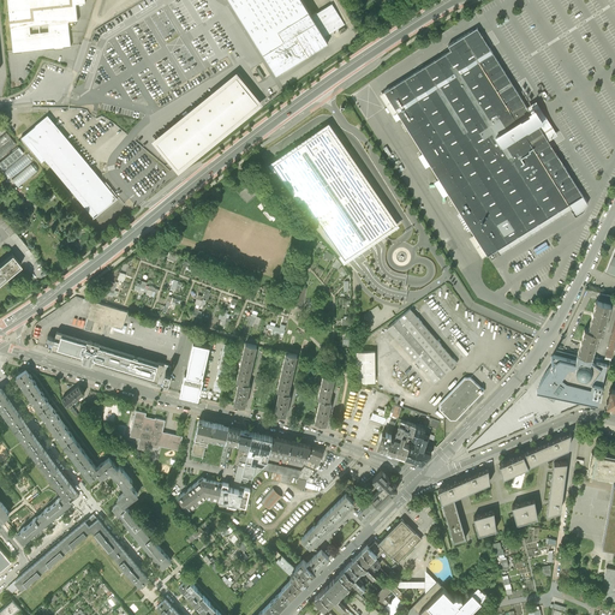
[(9,0),(15,53),(75,46),(72,21),(81,21),(79,5),(88,5),(88,0),(9,0)]
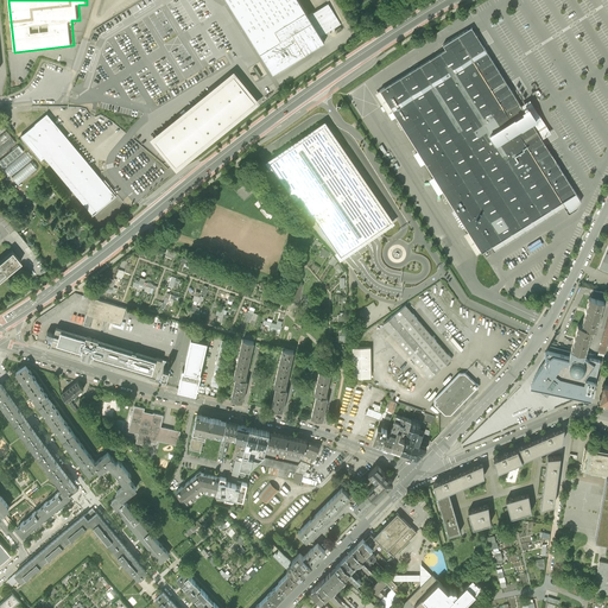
[(217,0),(222,4),(227,1),(273,74),(343,30),(329,5),(309,17),(297,0),(217,0)]
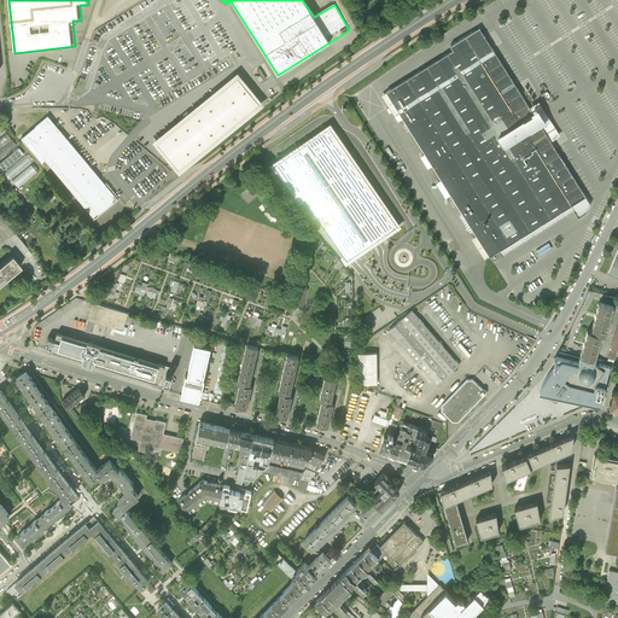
[(202,74),(167,17),(145,29),(180,87),(202,74)]
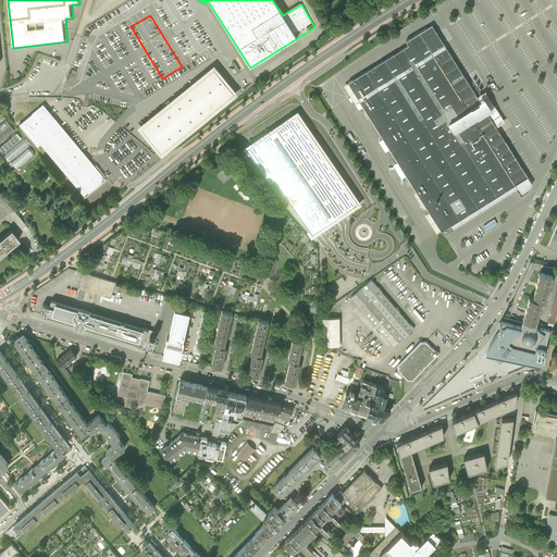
[(409,47),(349,85),(360,101),(372,121),(442,231),(515,185),(521,195),(529,190),(532,183),(507,145),(496,127),(484,107),(477,96),(446,47),(436,32),(432,24),(405,40),(409,47)]
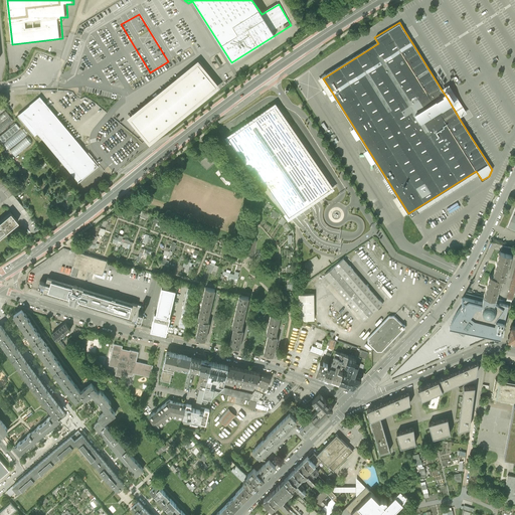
[(197,60),(128,119),(150,145),(219,87),(197,60)]
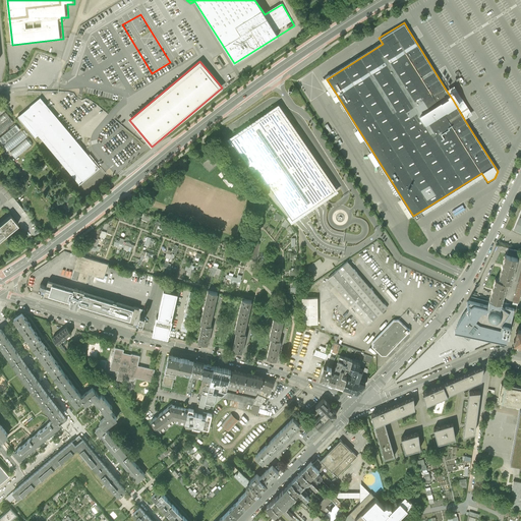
[(454,85),(446,90),(456,106),(464,119),(472,114),(464,101),(454,85)]
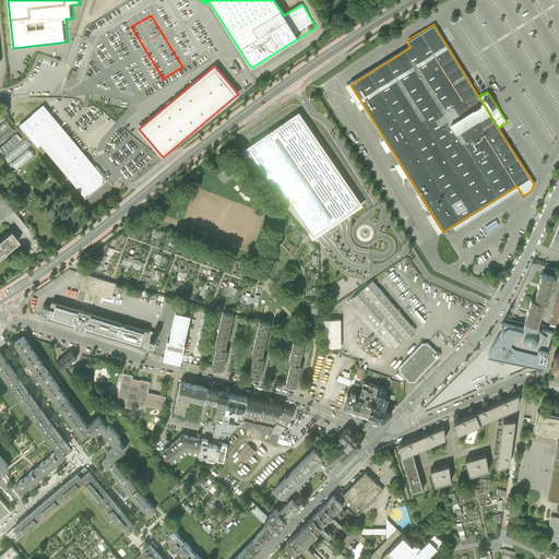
[(47,106),(22,125),(84,201),(108,179),(47,106)]
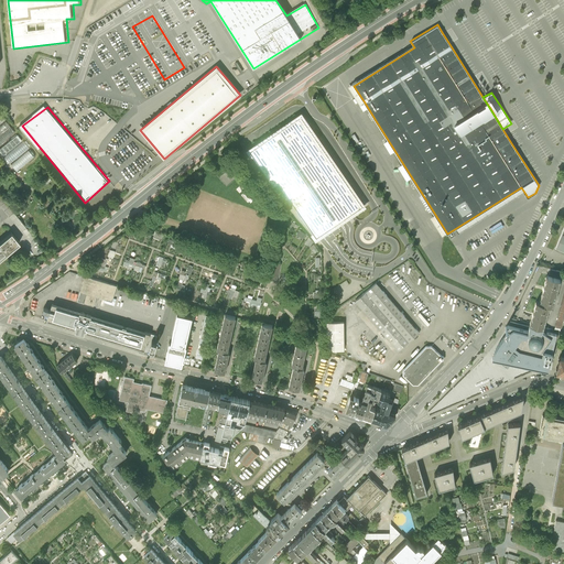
[(0,150),(18,172),(36,156),(0,112),(0,150)]
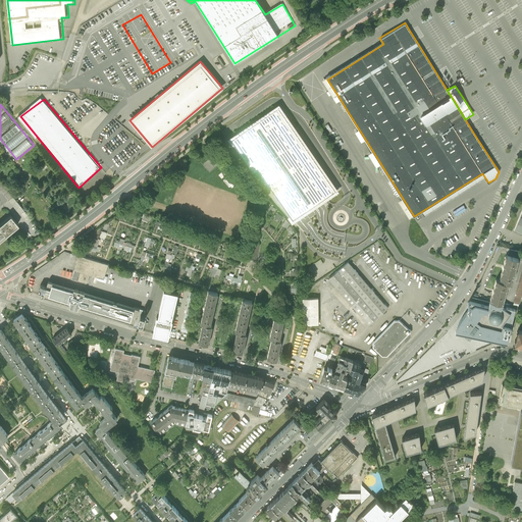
[(257,168),(293,220),(296,218),(300,216),(304,212),(309,209),(313,207),(316,204),(321,201),(325,198),(336,191),(278,106),(268,113),(255,122),(245,129),(230,139),(253,171),(257,168)]
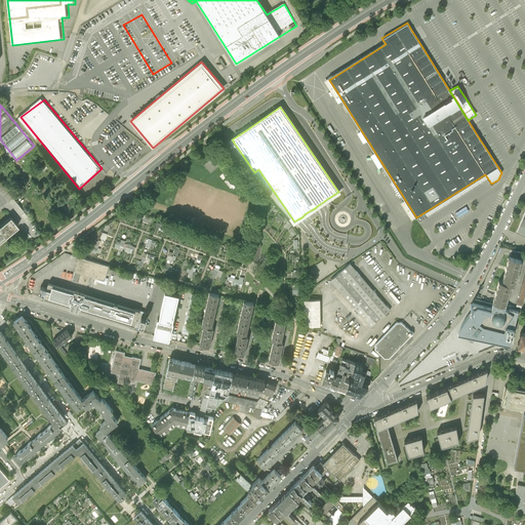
[(280,213),(277,217),(282,221),(286,217),(280,213)]
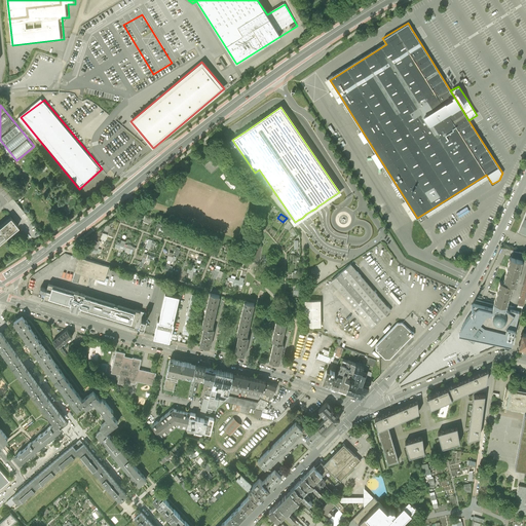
[(0,241),(19,227),(10,217),(0,225),(0,241)]
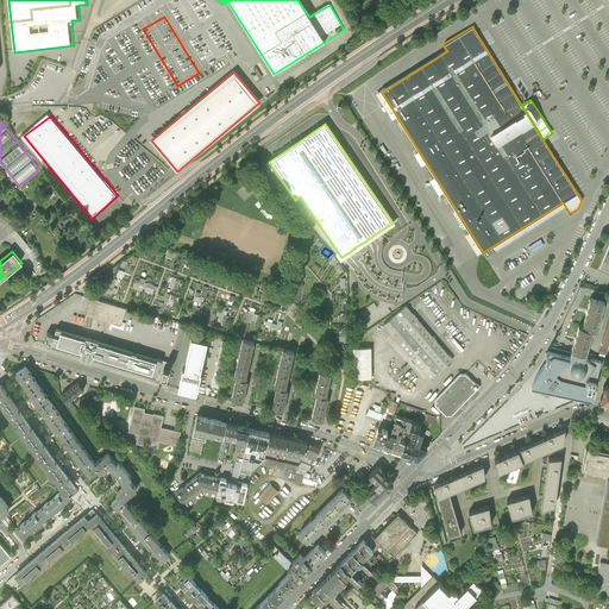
[(336,256),(330,261),(336,265),(340,261),(336,256)]
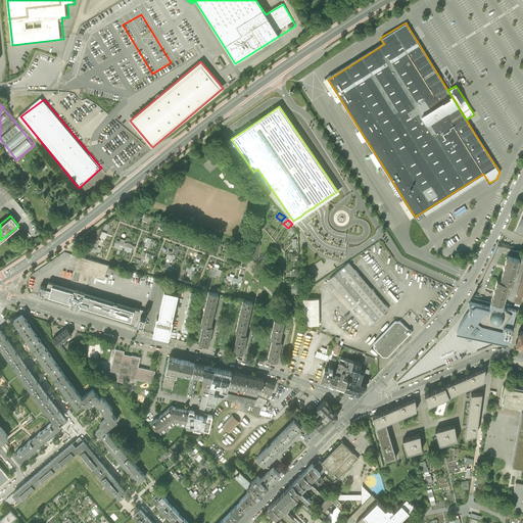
[(258,236),(253,235),(248,258),(256,260),(259,244),(256,244),(258,236)]
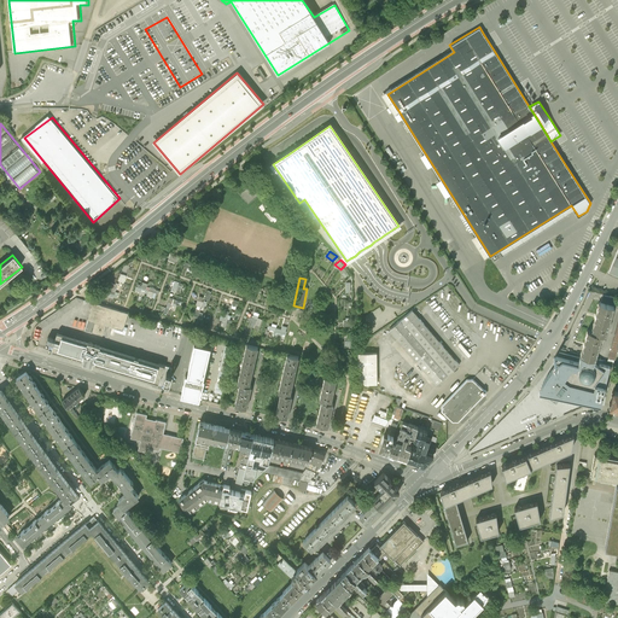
[(178,292),(179,289),(182,289),(185,283),(176,279),(172,290),(178,292)]
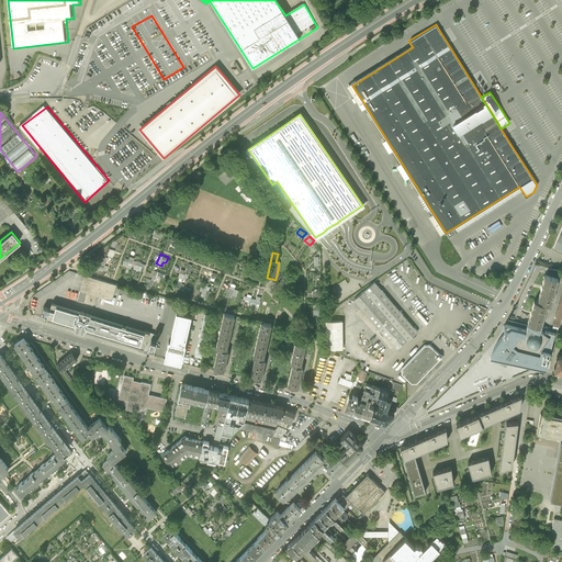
[(131,256),(131,258),(126,258),(125,263),(134,266),(135,256),(131,256)]
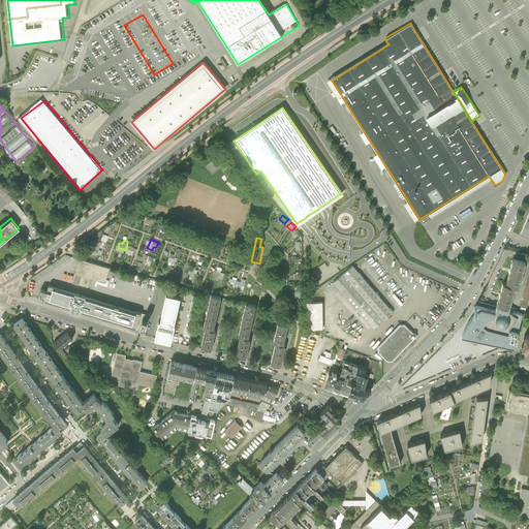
[(135,255),(137,247),(129,245),(127,252),(135,255)]
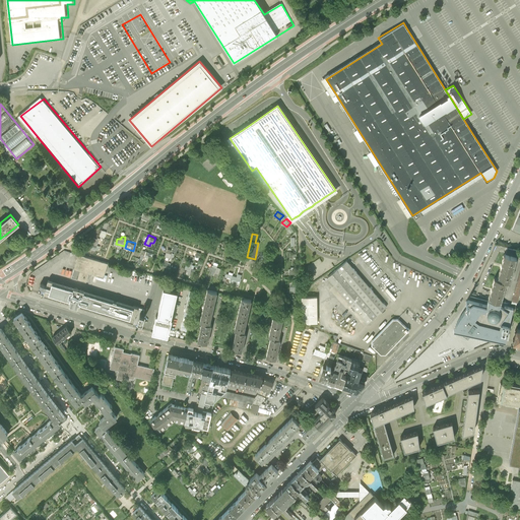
[(169,248),(164,267),(171,269),(174,260),(170,259),(173,249),(169,248)]
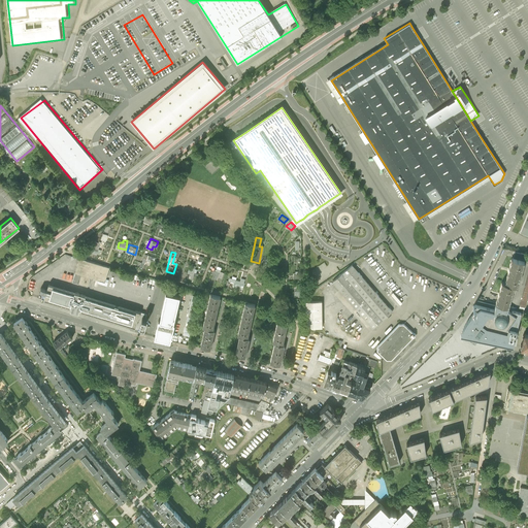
[(155,260),(157,257),(145,253),(140,266),(144,268),(147,259),(152,261),(152,259),(155,260)]
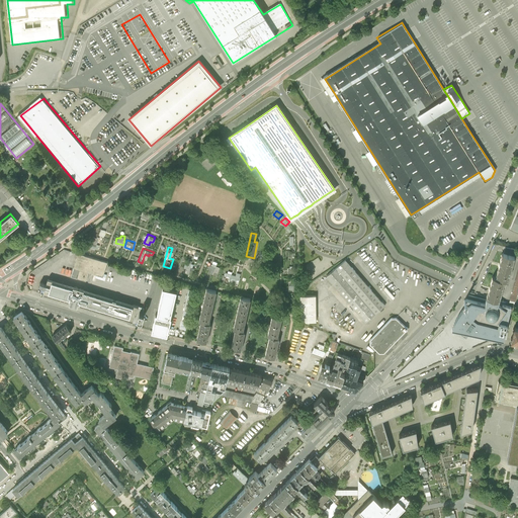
[(70,251),(64,249),(32,271),(35,275),(70,251)]
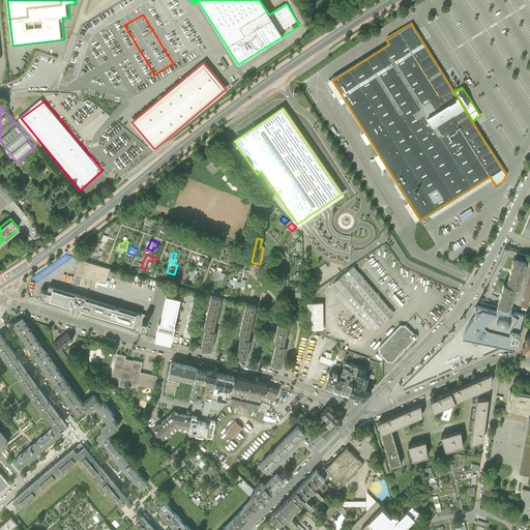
[(526,261),(514,258),(507,283),(517,286),(520,286),(526,261)]
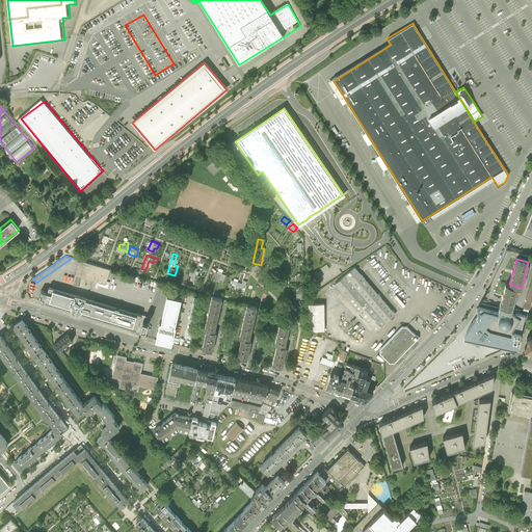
[(81,260),(73,283),(88,288),(91,278),(106,284),(111,269),(81,260)]
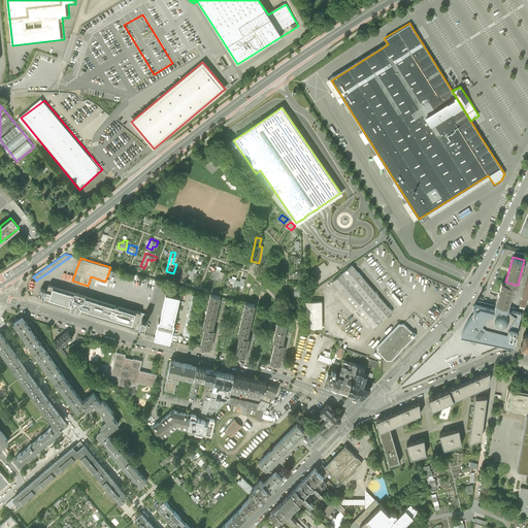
[(373,329),(393,312),(352,264),(332,281),(373,329)]
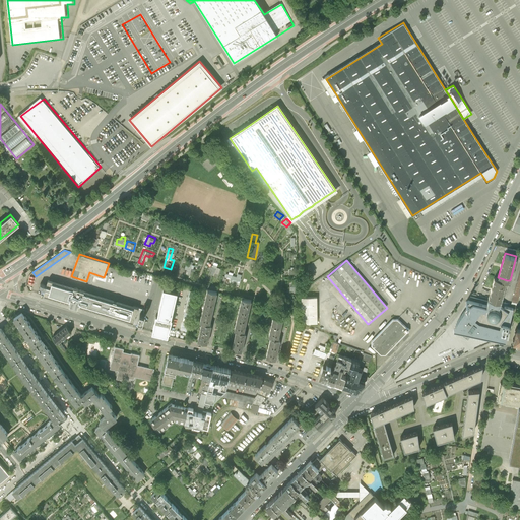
[(211,274),(219,276),(221,267),(218,266),(219,262),(214,261),(211,274)]
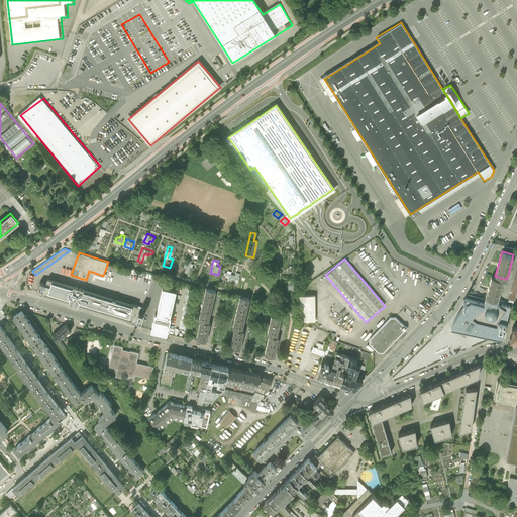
[(186,267),(187,267),(187,272),(195,272),(195,263),(186,263),(186,267)]
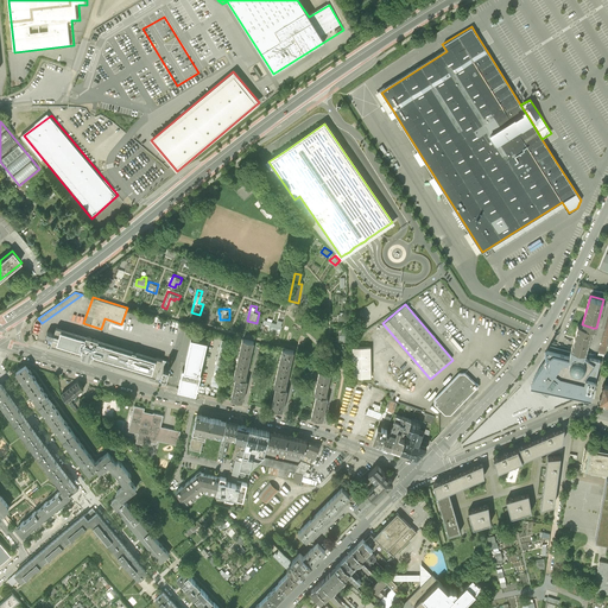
[(273,322),(273,320),(266,317),(264,329),(279,333),(283,320),(279,320),(278,323),(273,322)]
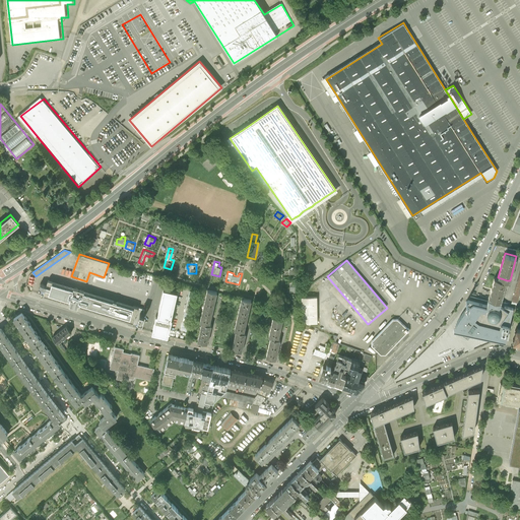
[(501,303),(507,280),(498,277),(495,276),(489,300),(501,303)]
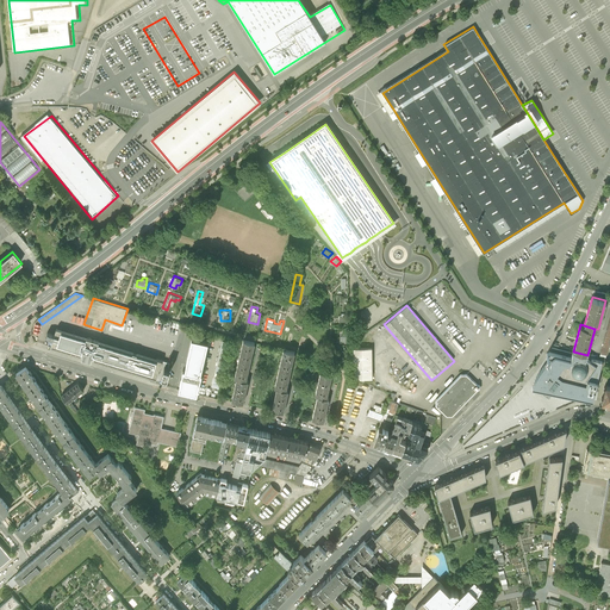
[(56,334),(48,331),(47,337),(54,338),(51,346),(82,355),(82,359),(92,361),(93,359),(134,371),(166,380),(167,378),(168,378),(172,365),(170,363),(170,361),(57,328),(56,334)]
